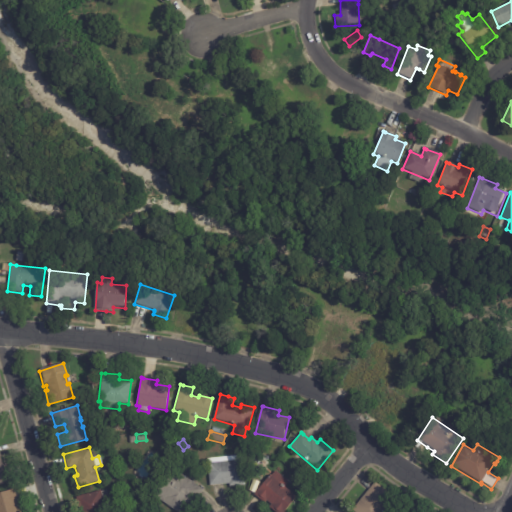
[(223,482),(209,484),(206,457),(241,453),(244,484),(229,485),(229,482),(223,482)]
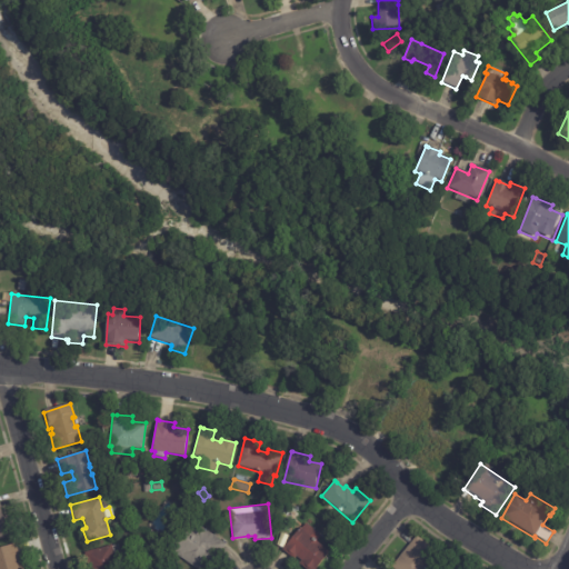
[(0,505),(1,508),(3,507),(7,516),(11,515),(17,535),(0,539),(0,505)]
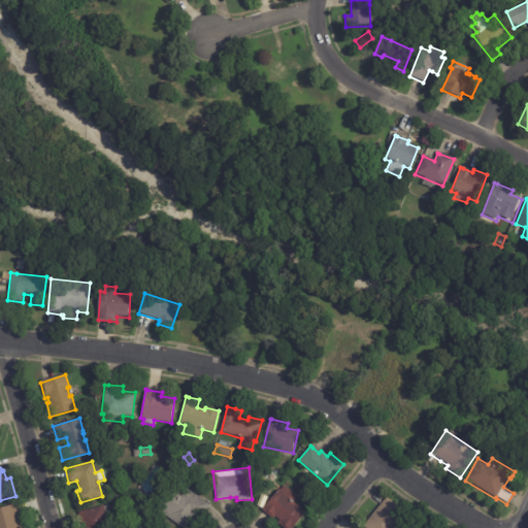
[(187,489),(208,504),(196,523),(192,520),(185,527),(183,527),(156,509),(175,482),(187,489)]
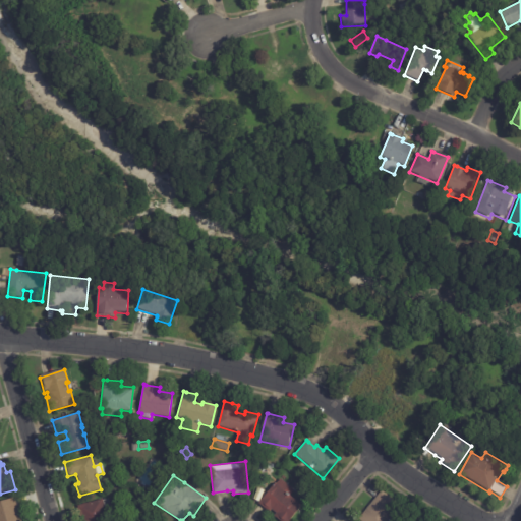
[(301,506),(289,520),(279,520),(258,505),(275,484),(276,484),(280,480),(294,491),(290,497),(301,506)]
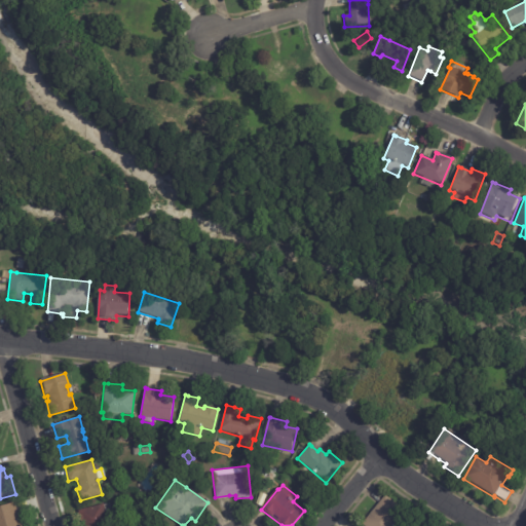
[(255,504),(260,492),(266,495),(261,506),(255,504)]
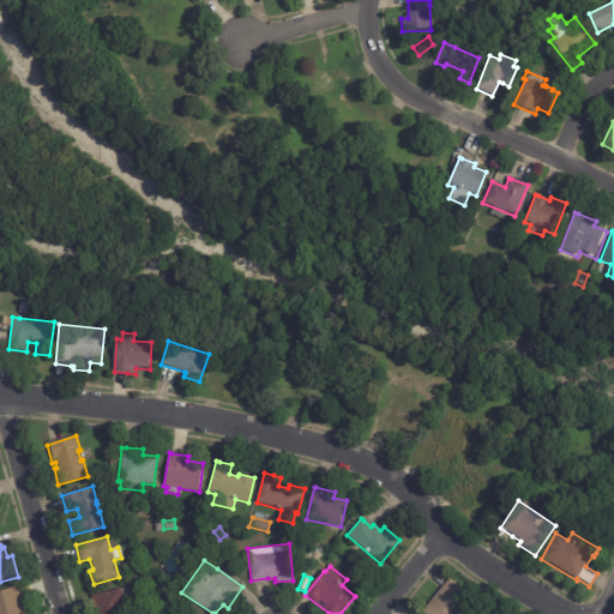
[(426,613),(422,611),(450,578),(474,599),(461,613),(426,613)]
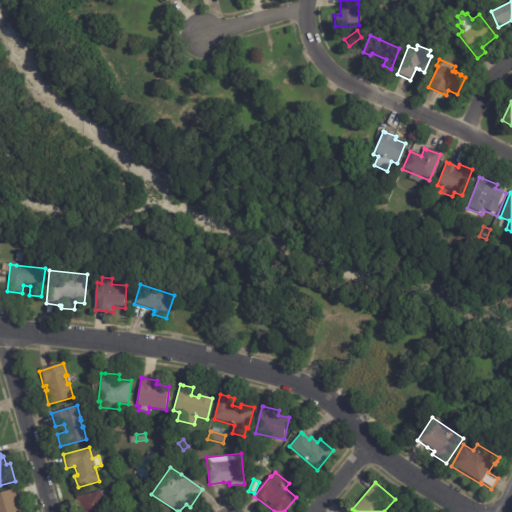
[(19,490),(25,511),(0,511),(0,494),(19,489),(19,490)]
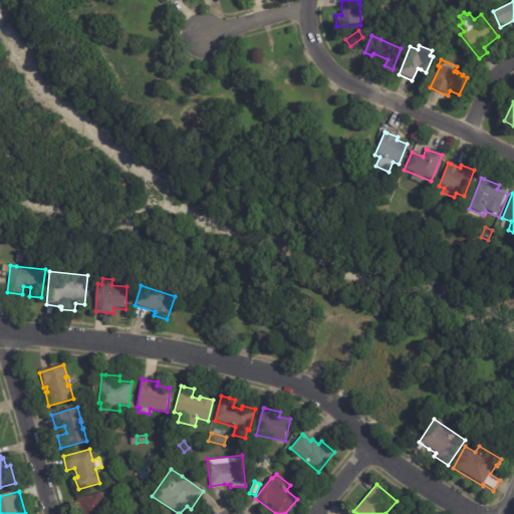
[(79,513),(75,499),(100,492),(100,493),(106,492),(110,509),(105,510),(105,513),(79,513)]
